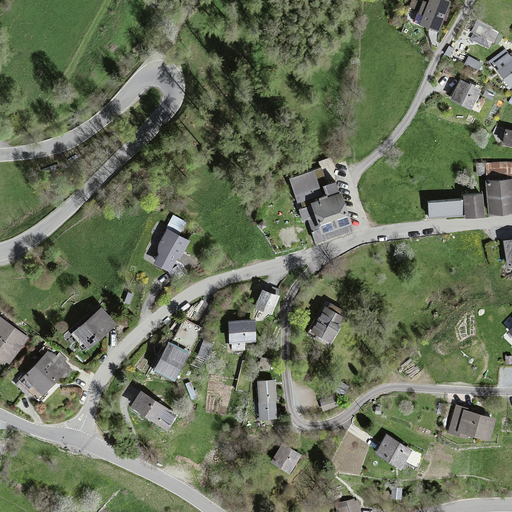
[(447,3),(439,0),(427,0),(426,4),(422,2),(415,21),(419,22),(418,24),(437,31),(447,3)]
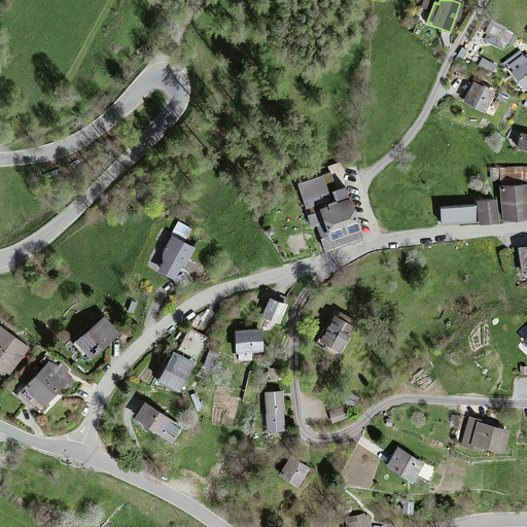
[(503,49),(510,34),(487,25),(484,35),(486,36),(484,41),(503,49)]
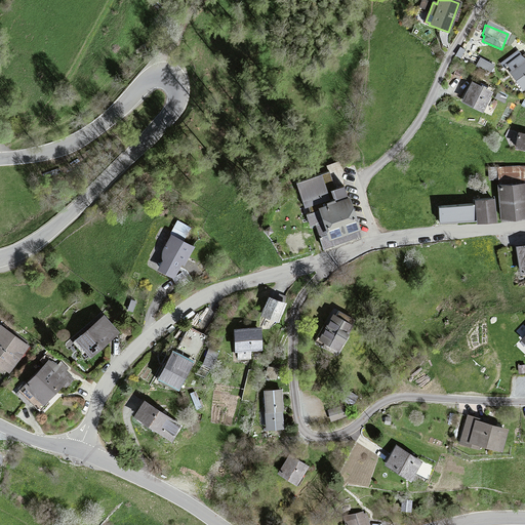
[(524,62),(520,55),(505,67),(521,90),(524,87),(524,62)]
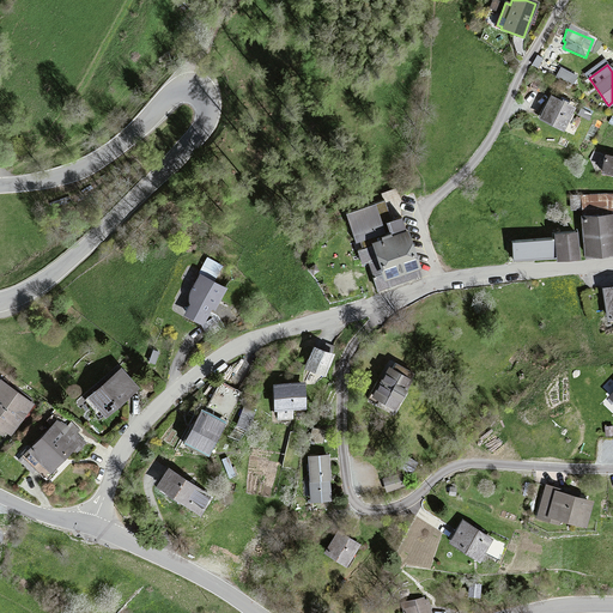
[(571,108),(548,97),(538,119),(560,129),(571,108)]
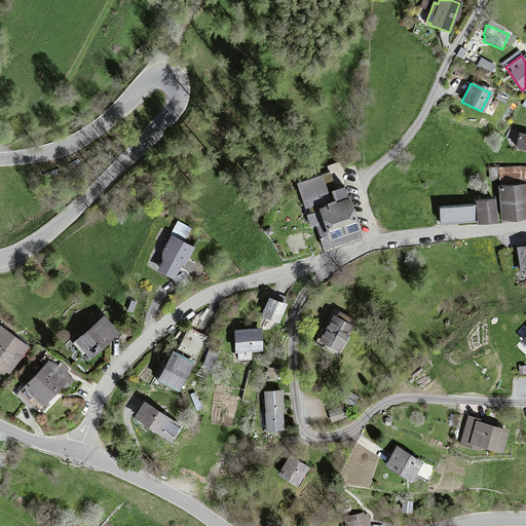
[(525,136),(520,135),(519,135),(516,148),(525,150),(525,136)]
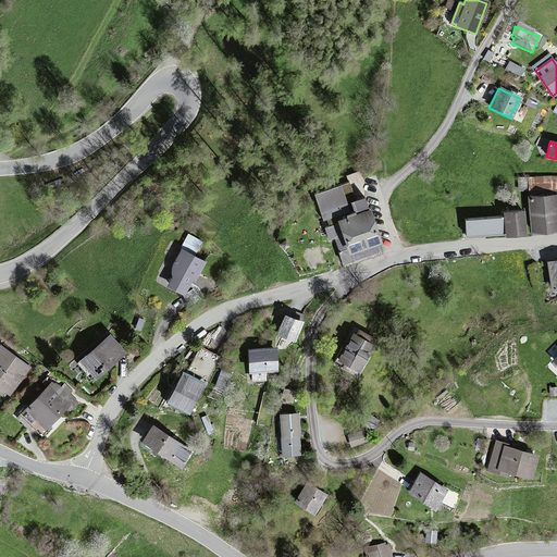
[(529,196),(542,196),(556,194),(556,175),(552,175),(542,176),(528,177),(519,177),(519,188),(525,188),(529,188),(529,196)]
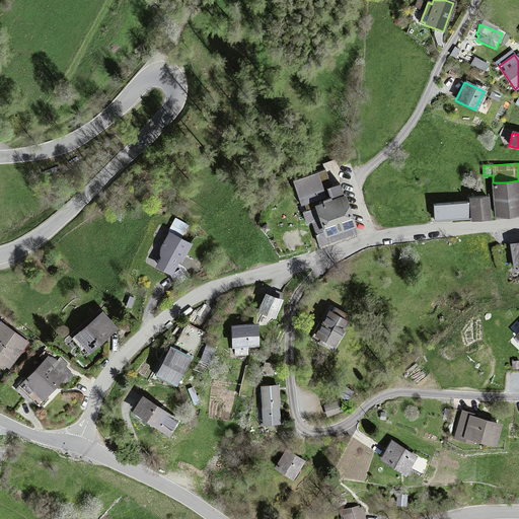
[(325,170),(290,182),(298,207),(302,206),(303,212),(301,213),(305,224),(312,223),(317,235),(314,236),(320,250),(358,239),(338,183),(330,186),(325,170)]
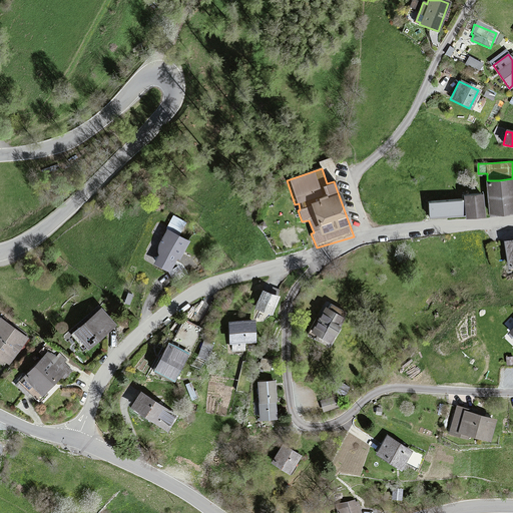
[(512,184),(512,180),(486,182),(488,214),(512,212),(512,184)]
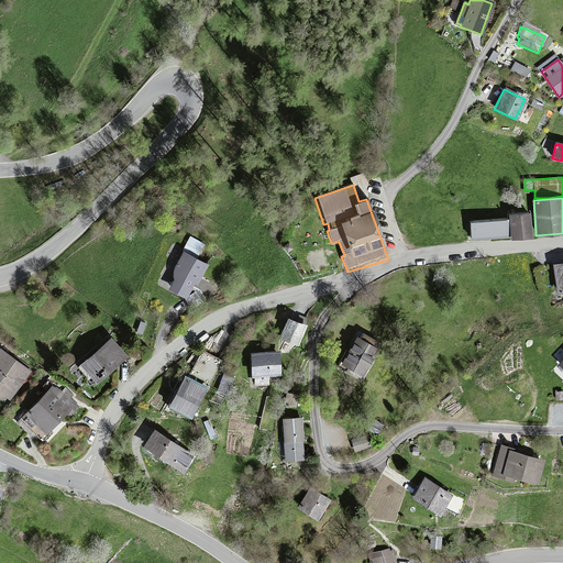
[(527,216),(507,217),(508,239),(529,238),(527,216)]
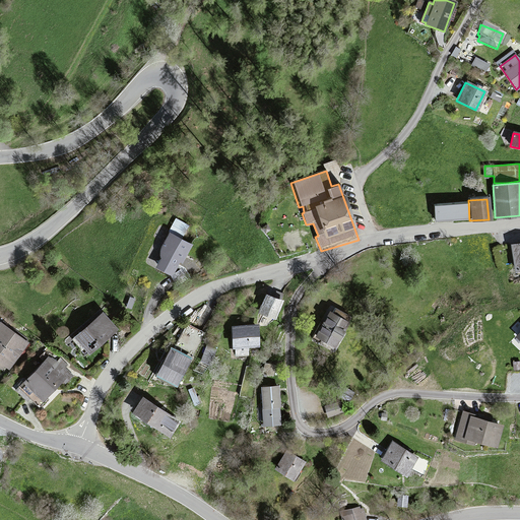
[(468,218),(467,205),(433,208),(434,220),(468,218)]
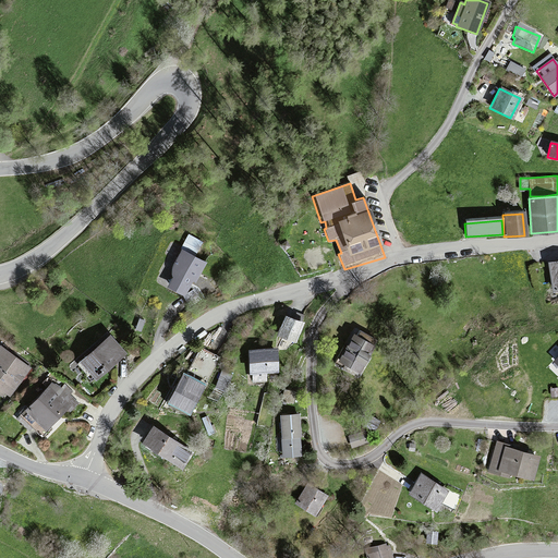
[(204,265),(180,252),(169,275),(173,277),(168,288),(184,295),(192,281),(195,282),(204,265)]
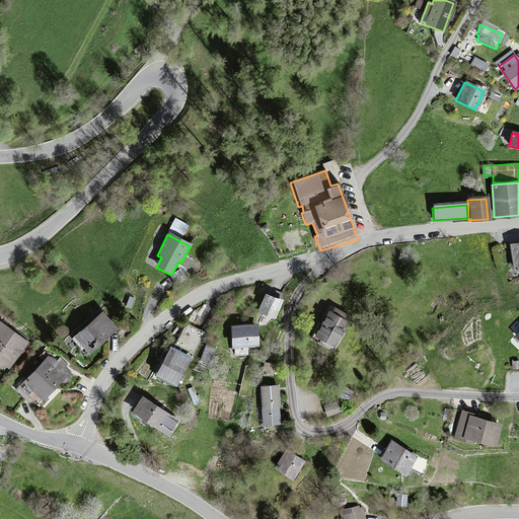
[(518,271),(518,243),(510,245),(515,272),(518,271)]
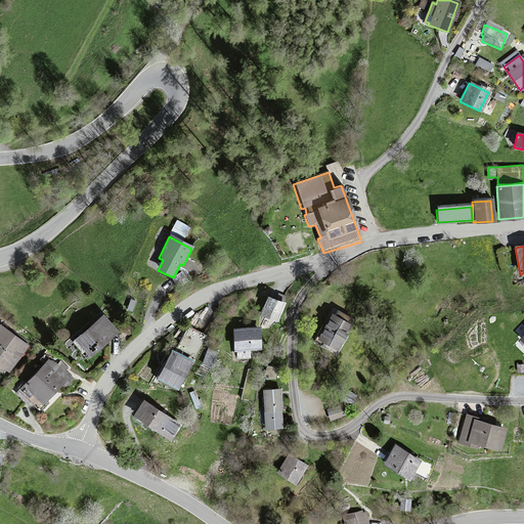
[(286,302),(267,296),(260,315),(278,321),(286,302)]
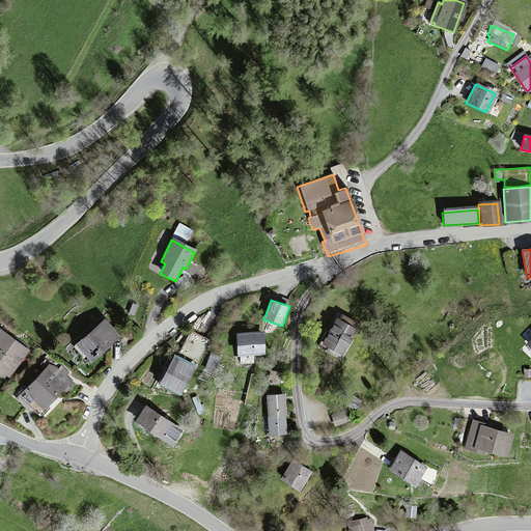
[(353,329),(333,318),(319,342),(339,354),(353,329)]
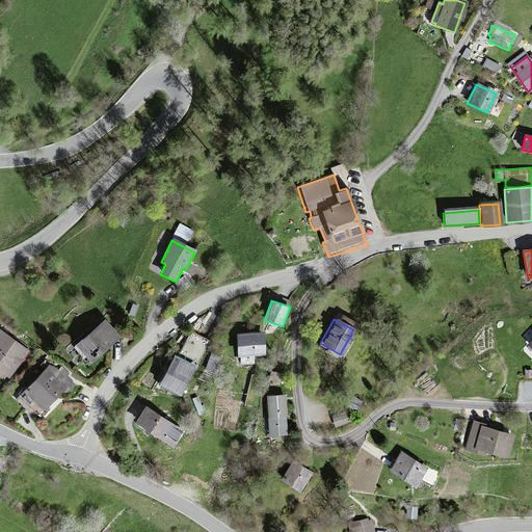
[(118,339),(104,321),(75,346),(90,364),(118,339)]
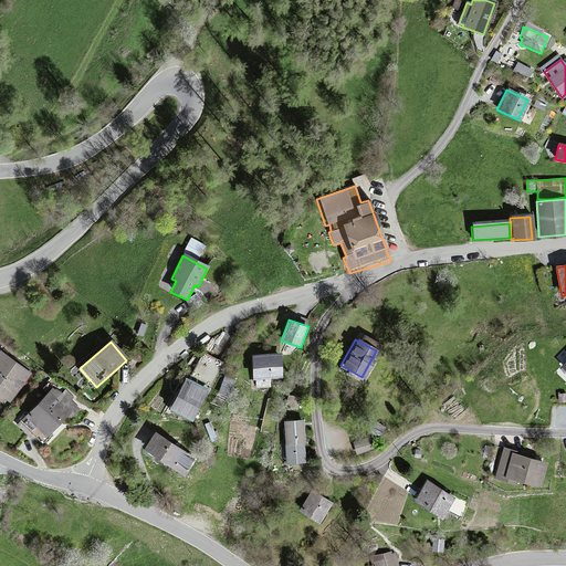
[(203,352),(188,380),(207,391),(222,362),(203,352)]
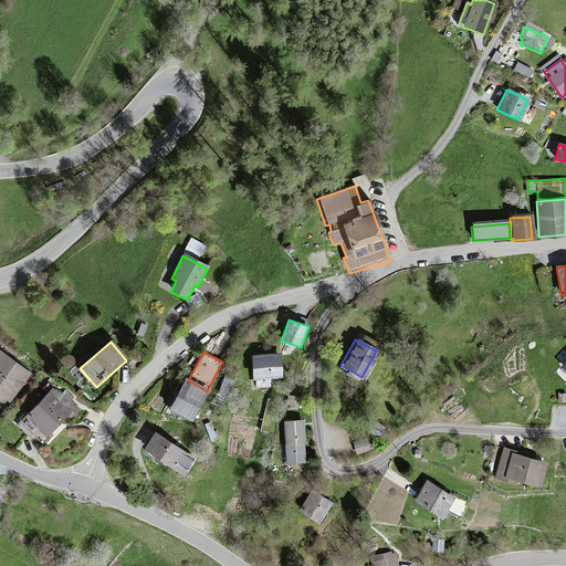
[(29,375),(0,354),(0,400),(3,404),(7,400),(9,402),(29,375)]
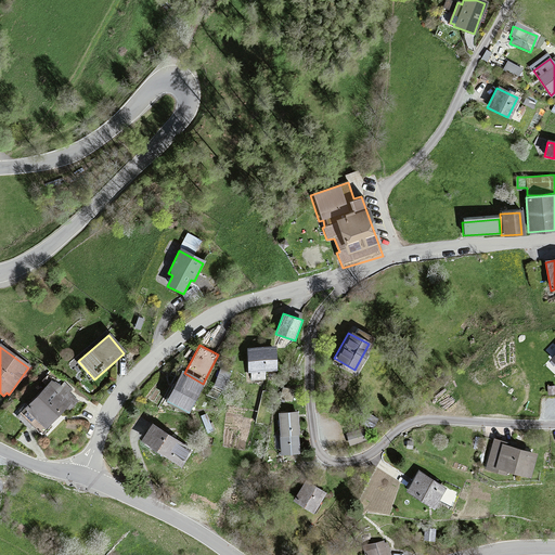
[(272,347),(245,349),(246,371),(274,370),(272,347)]
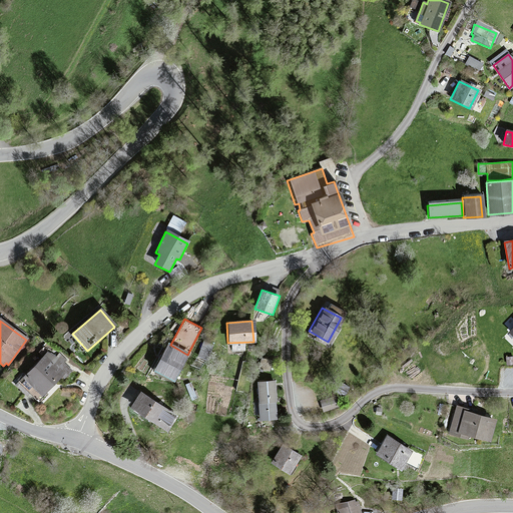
[(186,355),(166,344),(151,371),(172,382),(186,355)]
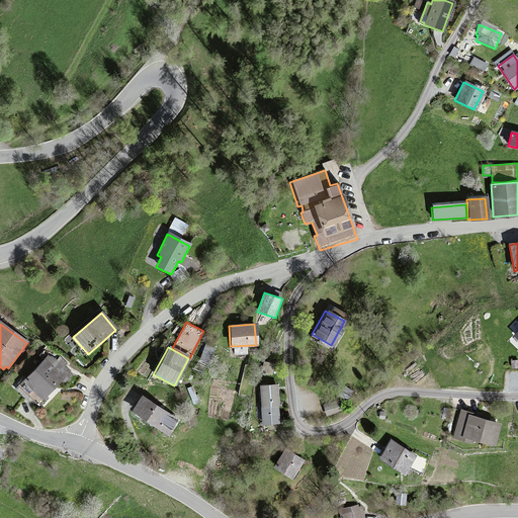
[(67,364),(60,357),(54,363),(48,356),(19,383),(27,392),(29,390),(39,400),(61,379),(64,382),(71,374),(64,367),(67,364)]
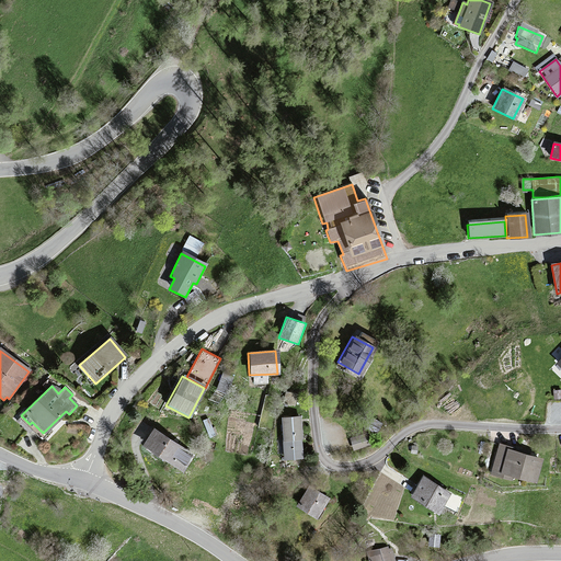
[(259,426),(266,428),(274,396),(266,395),(259,426)]
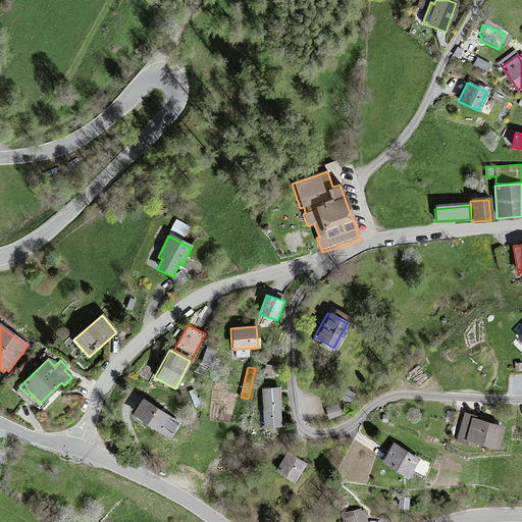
[(277,387),(261,389),(264,427),(280,426),(277,387)]
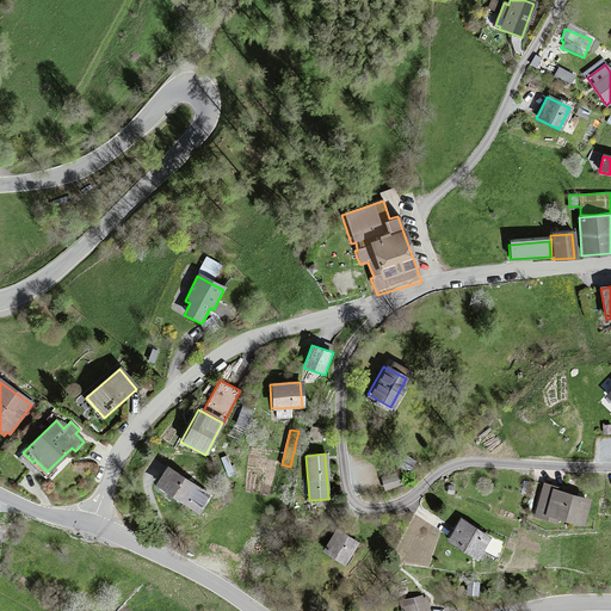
[(406,454),(399,466),(409,470),(415,461),(406,454)]
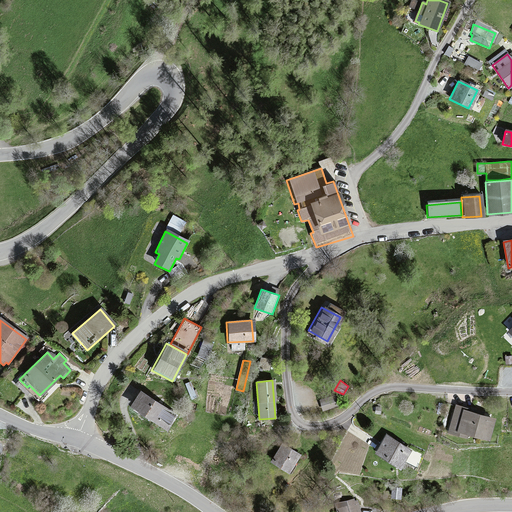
[(174,417),(137,392),(127,407),(164,431),(174,417)]
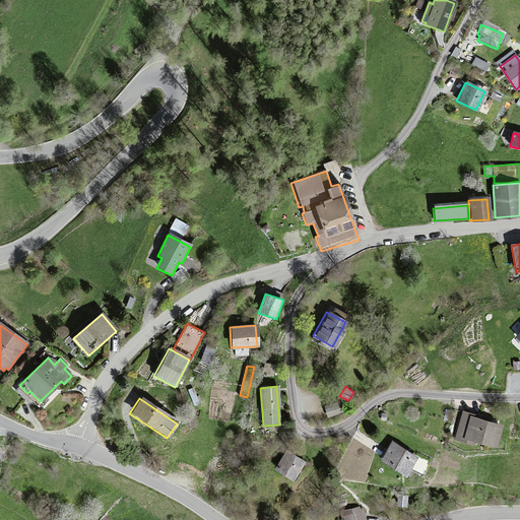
[(325,405),(328,415),(343,411),(340,401),(325,405)]
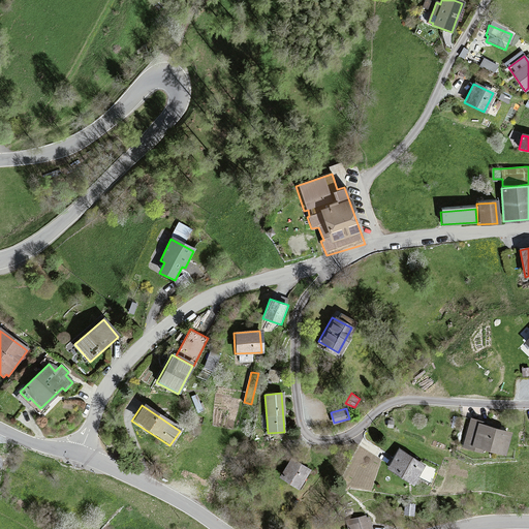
[(478,425),(479,422),(469,418),(462,444),(500,456),(507,433),(478,425)]
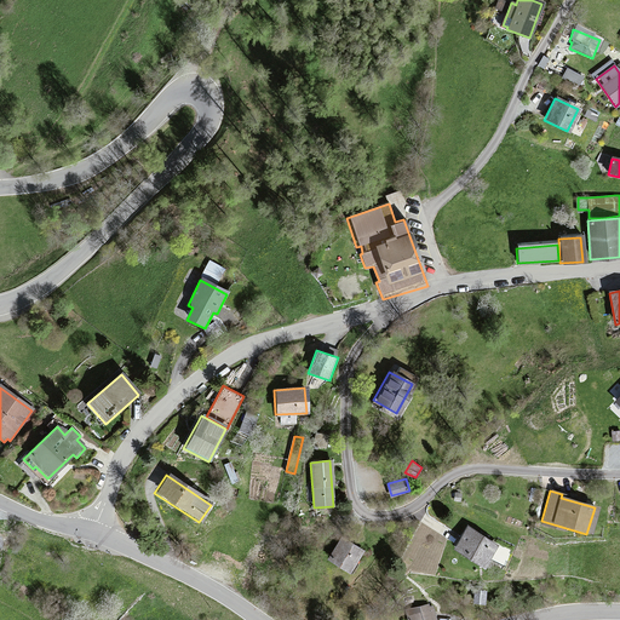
[(493,546),(465,527),(451,549),(478,568),(493,546)]
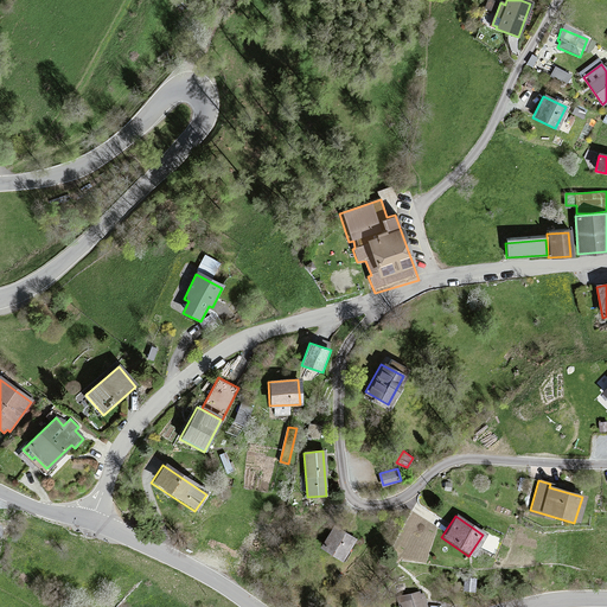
[(352,540),(332,526),(319,548),(339,561),(352,540)]
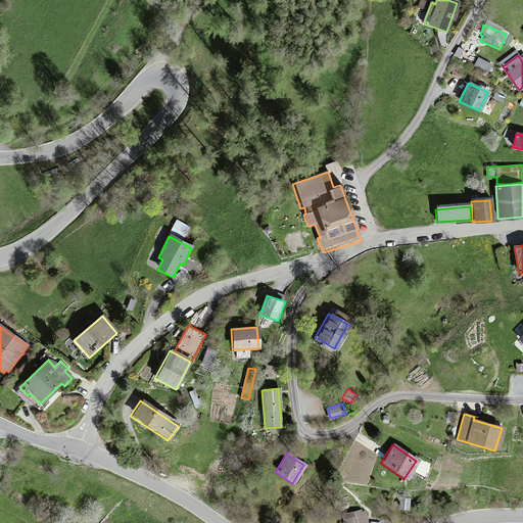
[(242,468),(249,474),(255,467),(248,461),(242,468)]
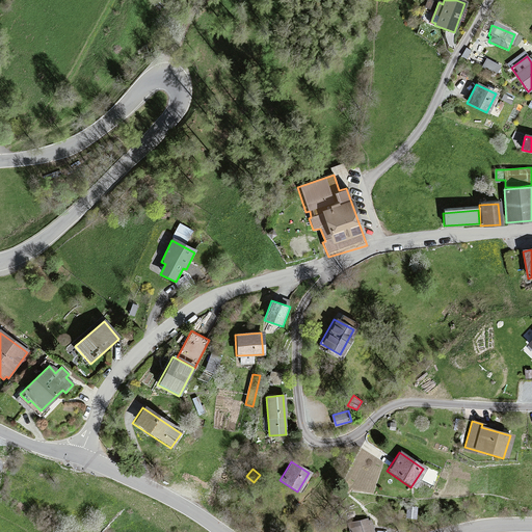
[(368,523),(368,520),(351,524),(352,531),(373,531),(371,522),(368,523)]
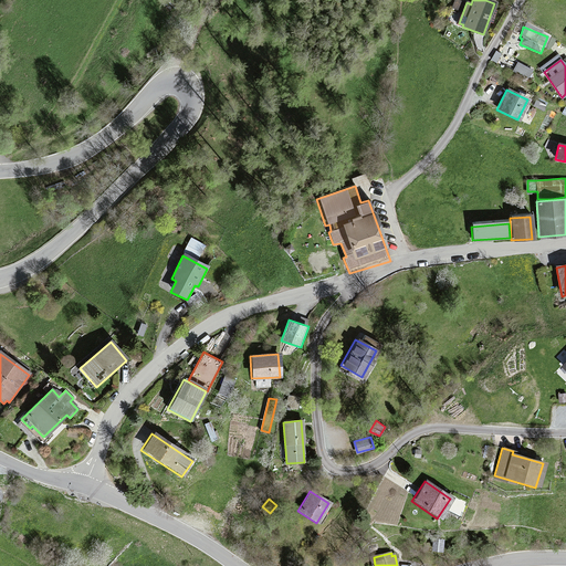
All buildings are outlined.
